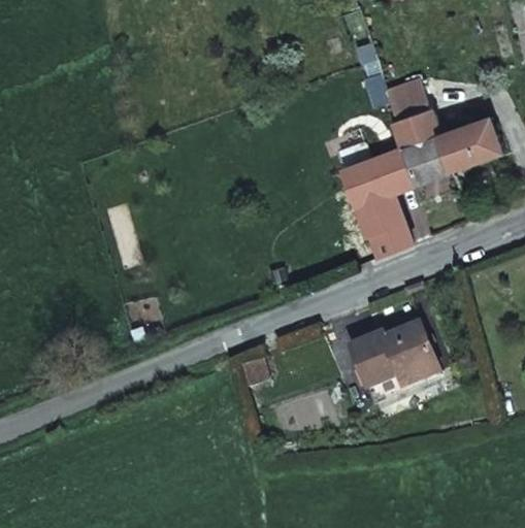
[(413,78),(384,90),(392,118),(424,106),(413,78)]
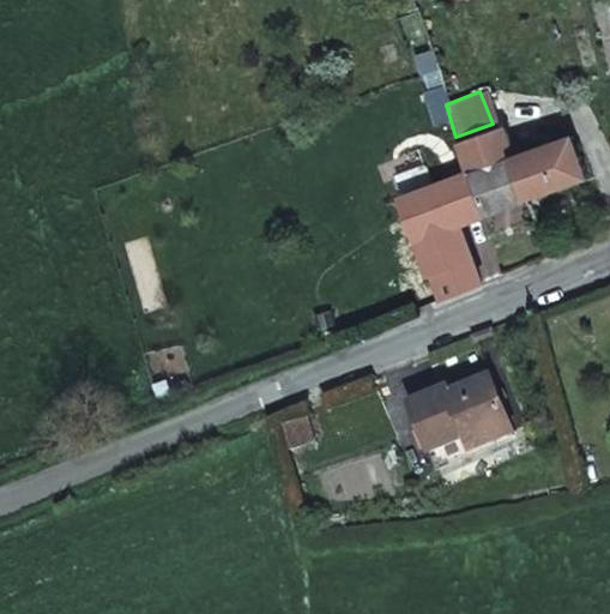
[(493,124),(456,137),(454,138),(466,170),(506,156),(503,149),(493,124)]
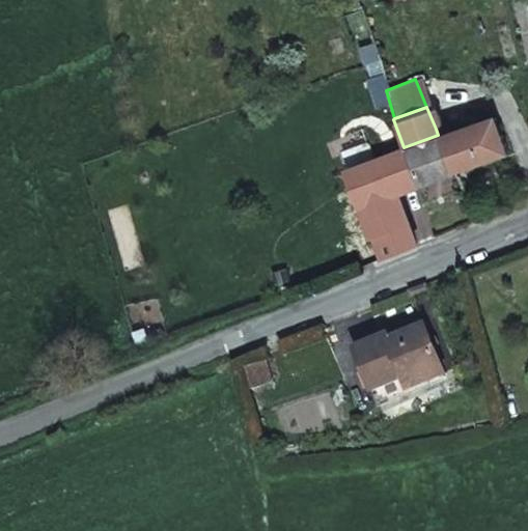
[(436,129),(438,135),(451,169),(501,150),(489,116),(444,134),(441,127),(436,129)]
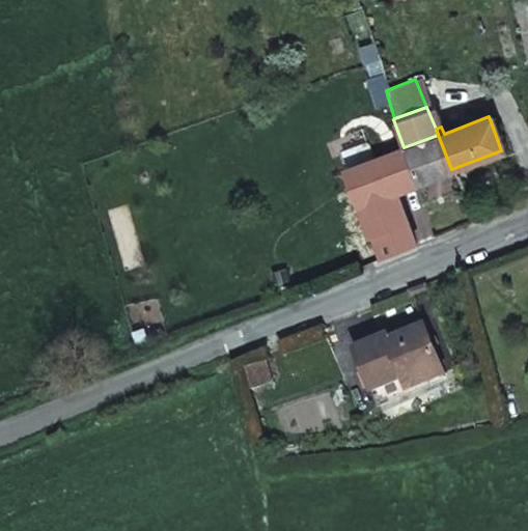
[(343,171),(357,204),(391,192),(451,169),(438,135),(404,147),(343,171)]
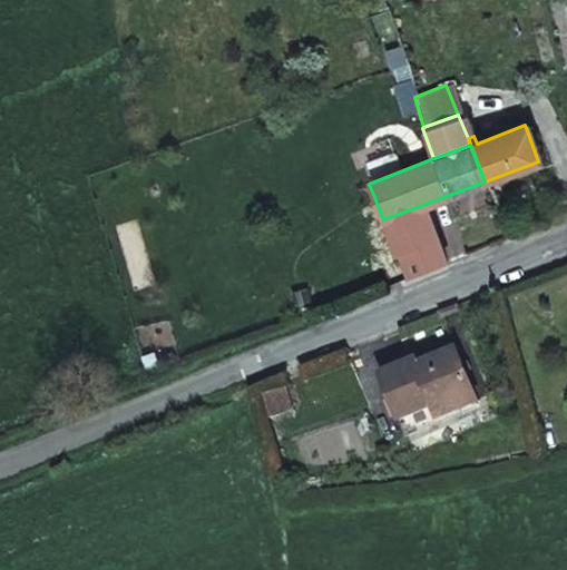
[(396,147),(365,155),(369,168),(399,160),(396,147)]
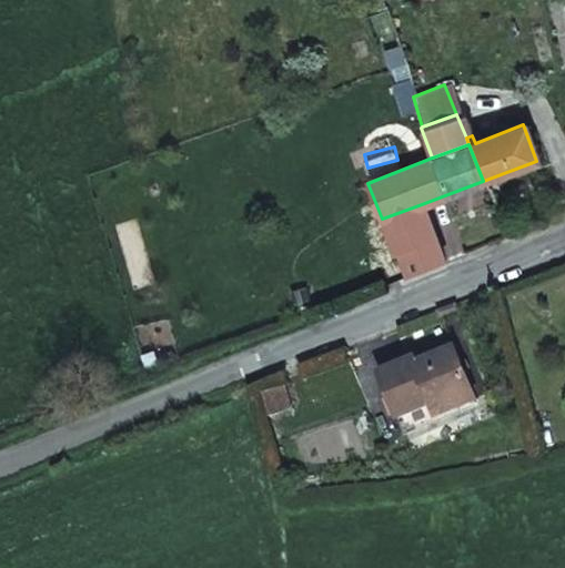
[(394,251),(399,250),(431,236),(419,205),(382,219),(394,251)]
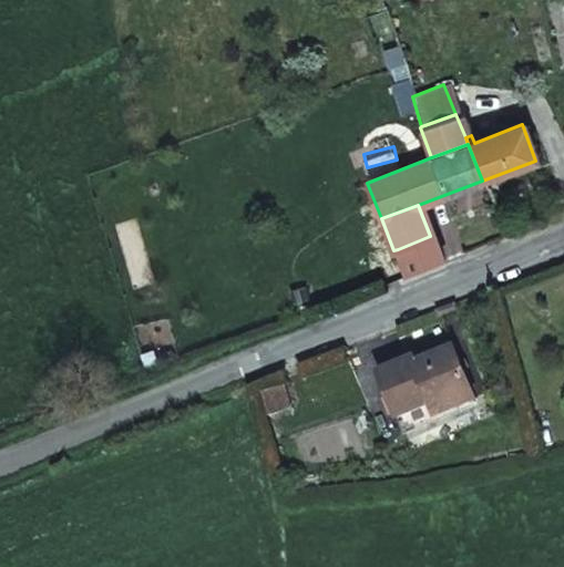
[(398,249),(408,274),(439,260),(430,236),(398,249)]
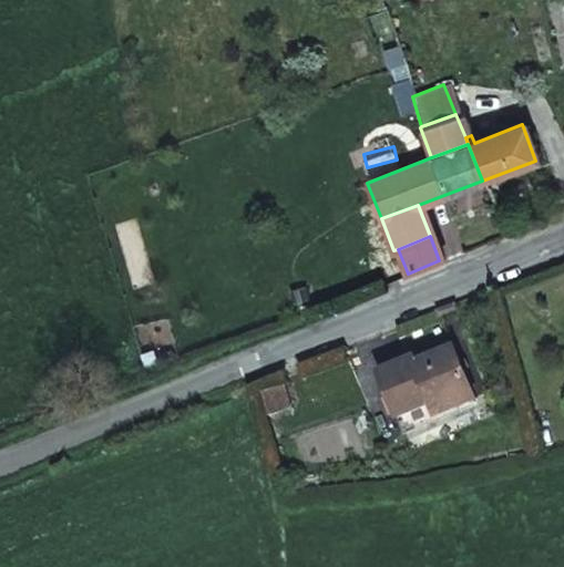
[(414,358),(379,370),(399,426),(473,401),(455,350),(416,364),(414,358)]
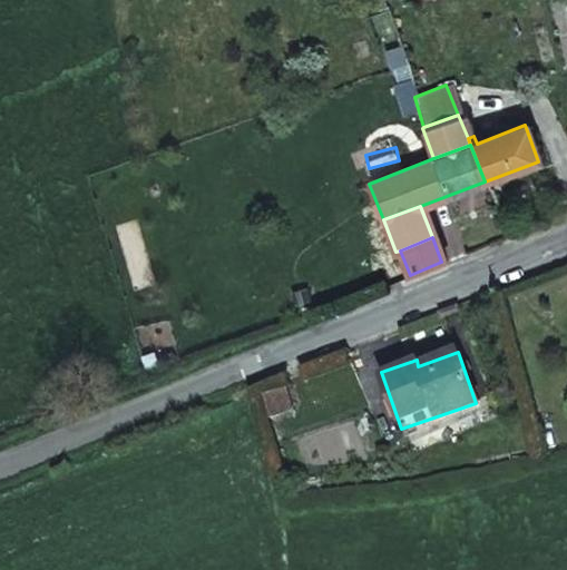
[(270,414),(296,411),(293,386),(267,389),(270,414)]
